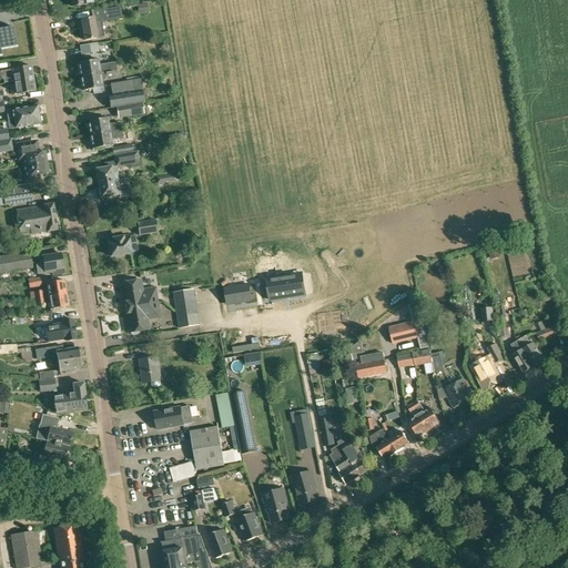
[(81,20),(84,41),(98,39),(97,38),(103,37),(101,23),(122,20),(120,7),(91,11),(92,18),(81,20)]
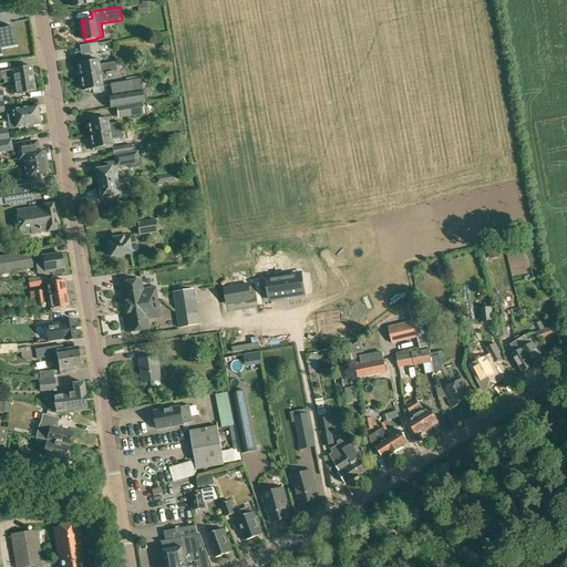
[(18,45),(14,26),(0,28),(0,54),(2,55),(1,49),(18,45)]
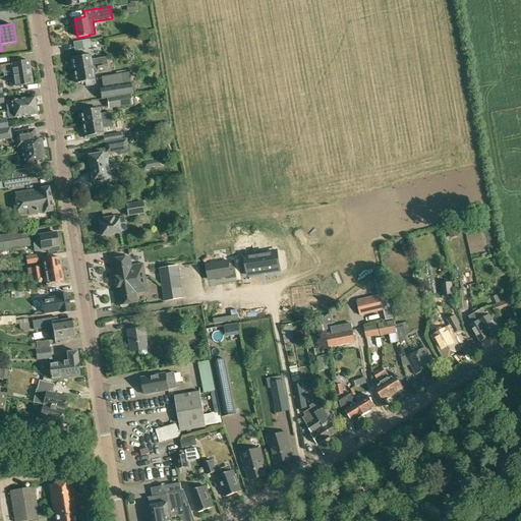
[(81,41),(83,49),(91,48),(89,40),(81,41)]
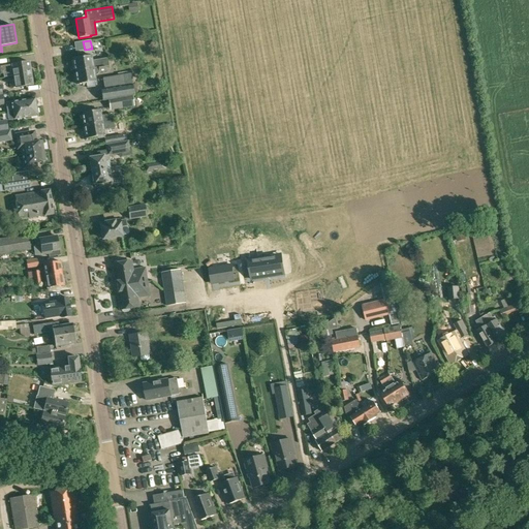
[(73,59),(75,72),(105,67),(104,67),(109,66),(107,60),(105,59),(92,61),(91,56),(90,56),(89,55),(85,56),(85,57),(73,59)]
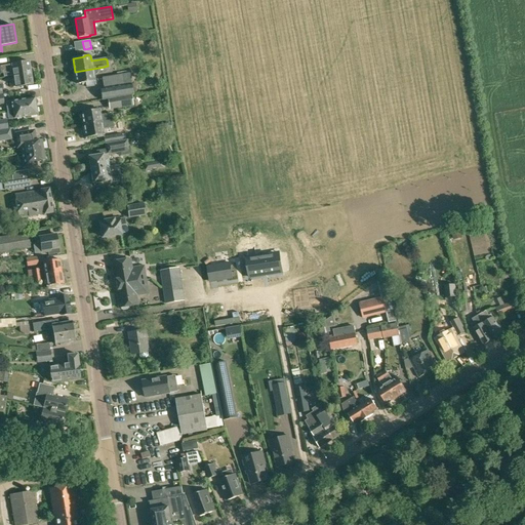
[(14,76),(31,74),(29,62),(0,66),(0,70),(1,74),(13,72),(14,76)]
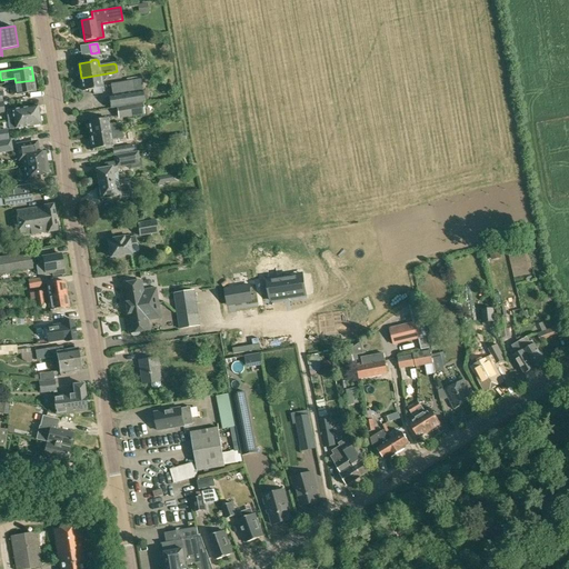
[(92,91),(92,96),(101,95),(101,89),(102,89),(101,80),(107,79),(113,78),(113,72),(81,78),(83,92),(92,91)]
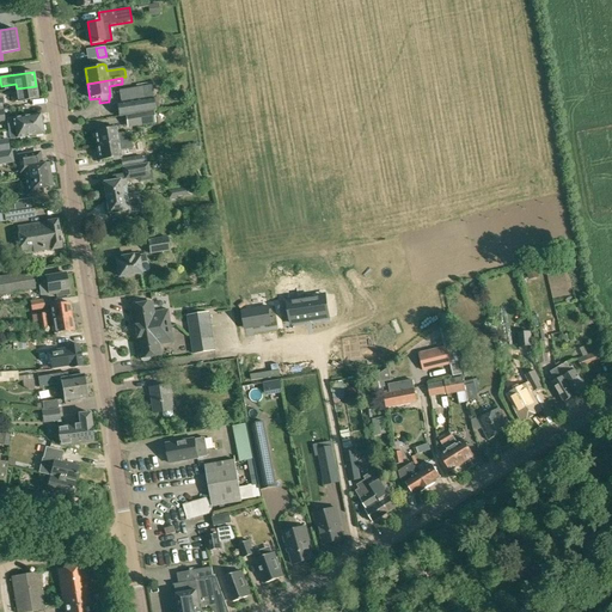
[(18,101),(19,103),(38,99),(36,86),(17,89),(17,93),(11,95),(12,102),(18,101)]
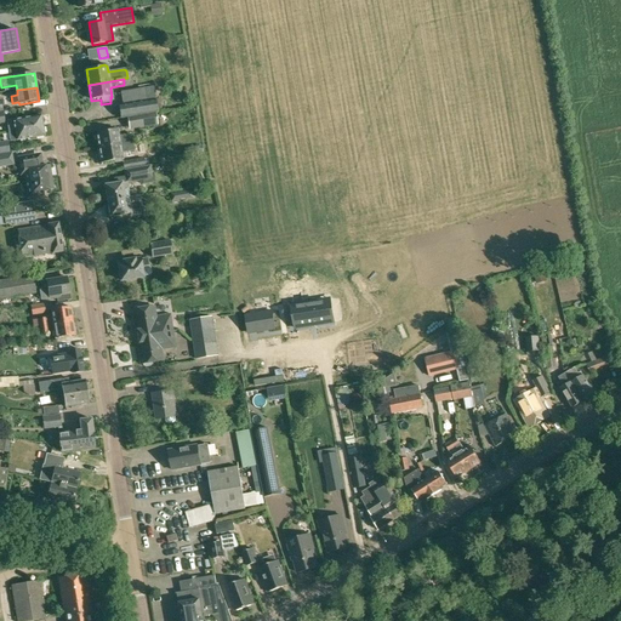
[(126,118),(155,113),(158,113),(155,100),(153,87),(120,92),(123,104),(118,104),(120,119),(126,118)]
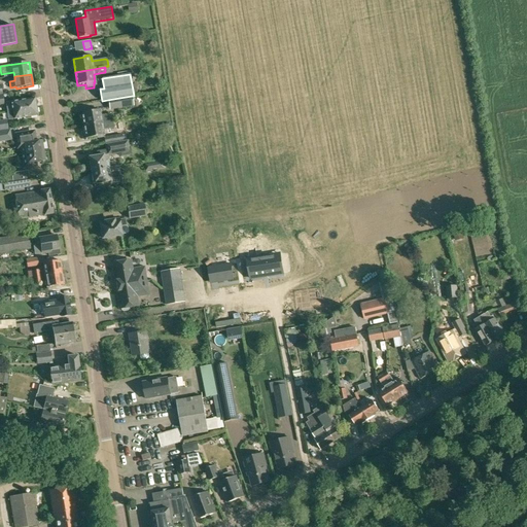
[(107,100),(109,110),(134,107),(132,96),(107,100)]
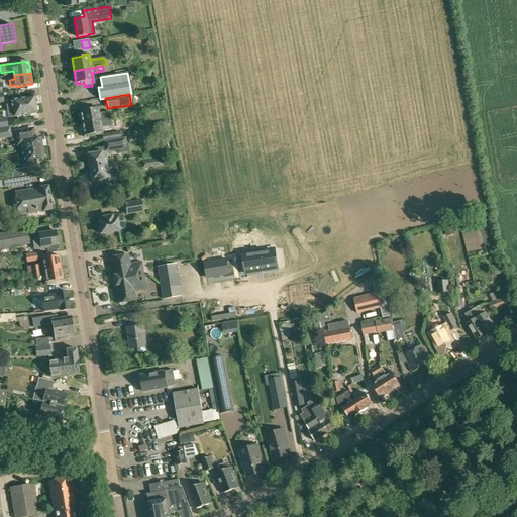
[(6,100),(7,110),(19,108),(18,107),(23,107),(23,106),(35,104),(33,96),(6,100)]
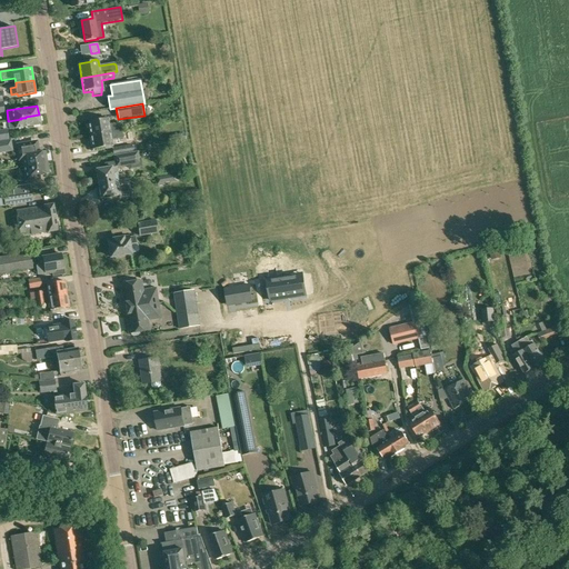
[(8,121),(9,129),(40,125),(39,115),(26,117),(26,118),(20,118),(21,119),(8,121)]
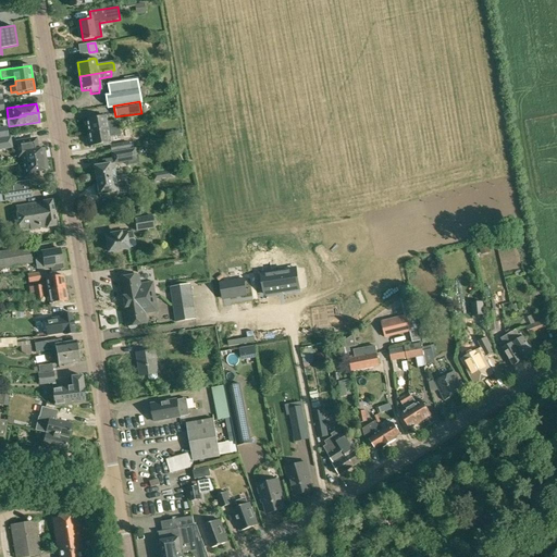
[(88,133),(120,127),(119,120),(106,122),(104,116),(103,114),(98,114),(98,119),(86,120),(88,133)]
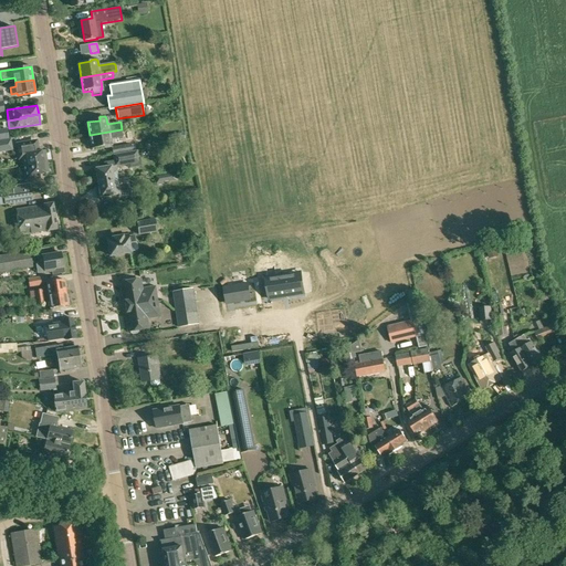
[(123,137),(122,129),(90,135),(93,148),(104,147),(105,148),(111,148),(111,145),(109,139),(123,137)]
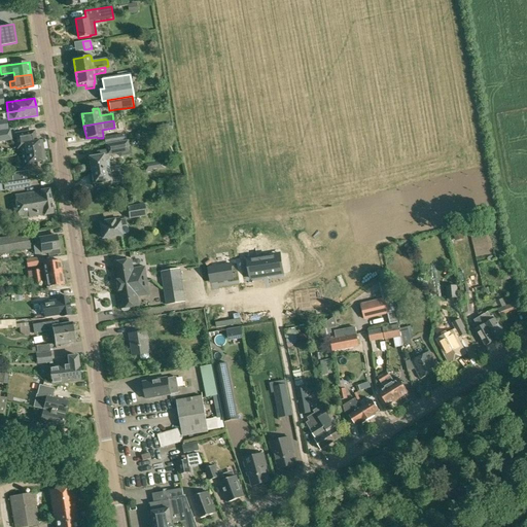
[(11,131),(0,132),(0,141),(12,140),(11,131)]
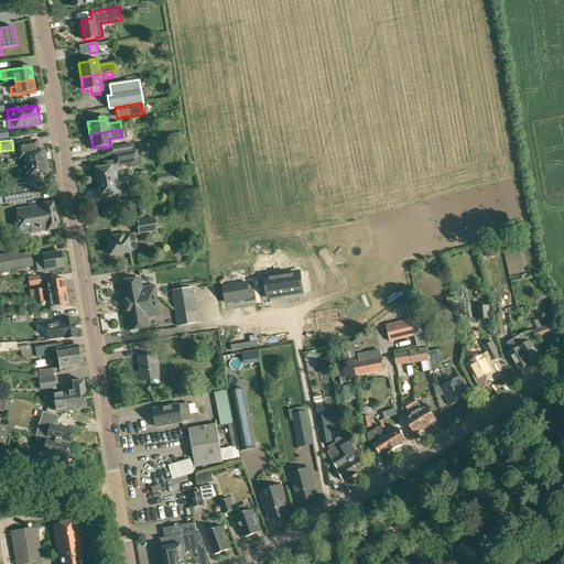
[(22,160),(23,164),(46,161),(44,150),(39,151),(38,140),(14,143),(18,161),(22,160)]
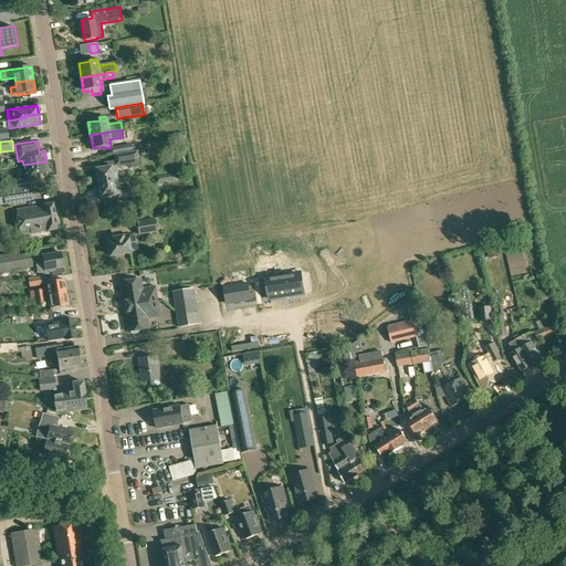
[(112,148),(113,155),(132,152),(130,145),(123,146),(112,148)]
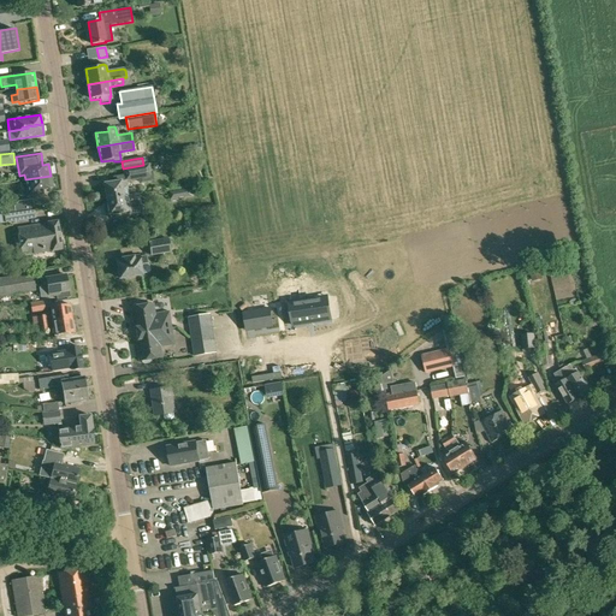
[(114,183),(105,185),(102,185),(104,191),(105,191),(107,200),(135,195),(135,189),(128,190),(126,182),(141,179),(141,183),(154,181),(153,171),(150,172),(149,164),(123,169),(123,176),(113,177),(114,183)]
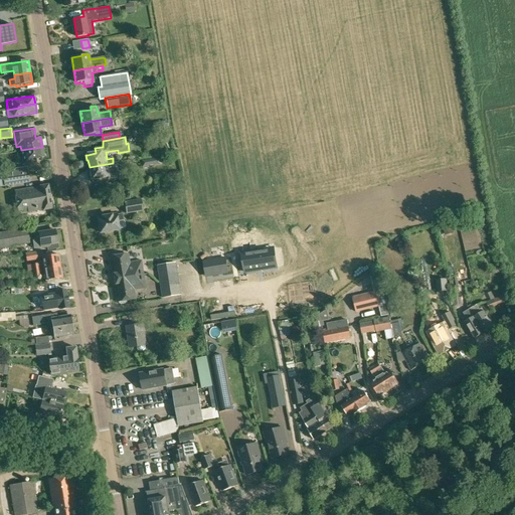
[(21,150),(23,164),(35,162),(35,159),(43,158),(42,147),(21,150)]
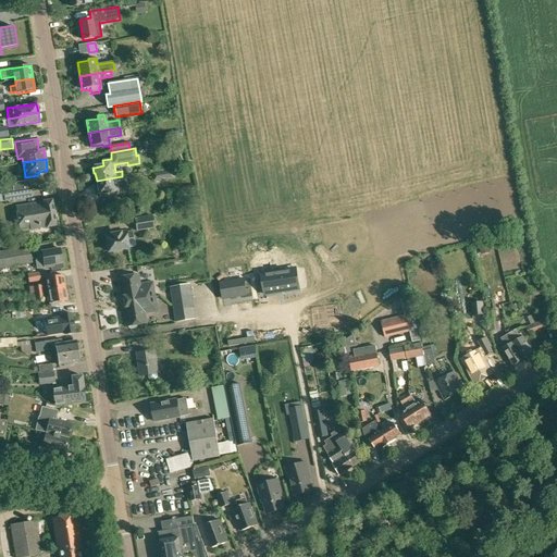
[(152,175),(155,183),(161,182),(160,180),(171,177),(170,172),(152,175)]
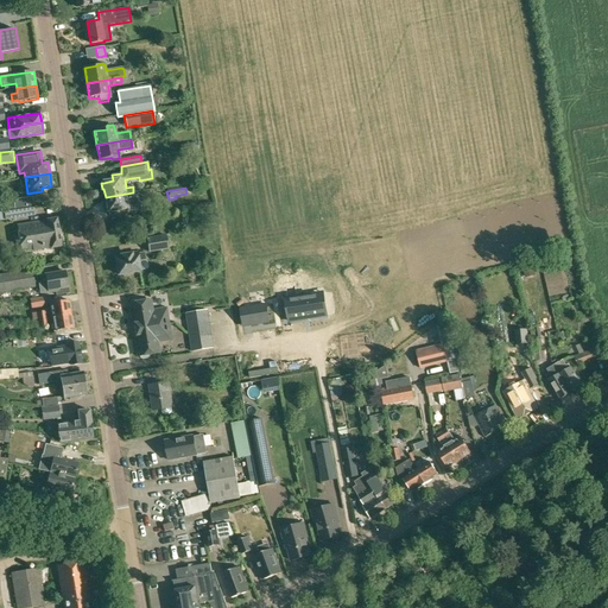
[(106,197),(108,211),(124,209),(124,208),(128,207),(127,198),(134,197),(133,192),(106,197)]
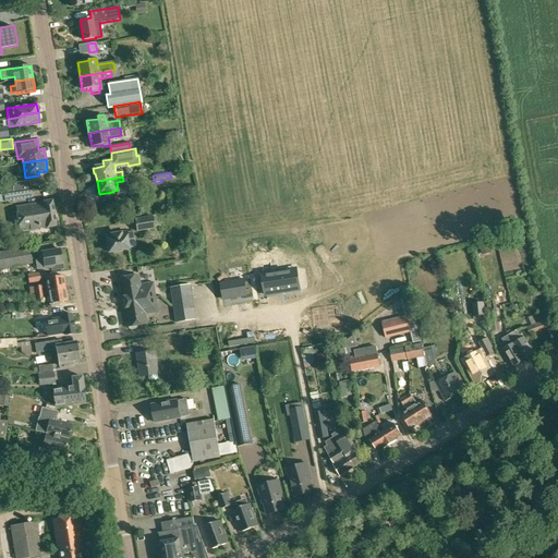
[(12,187),(13,193),(31,191),(29,181),(16,182),(12,187)]
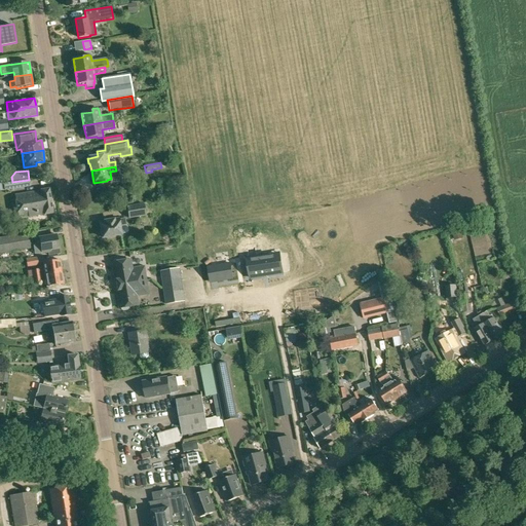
[(119,189),(121,200),(128,198),(125,187),(119,189)]
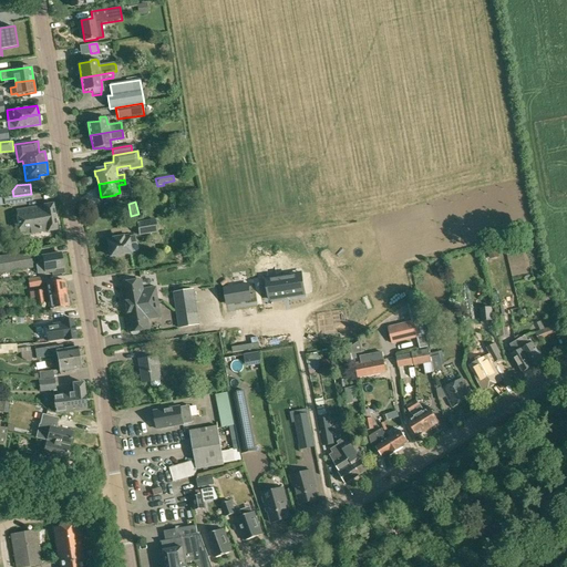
[(16,209),(20,236),(58,229),(52,203),(16,209)]
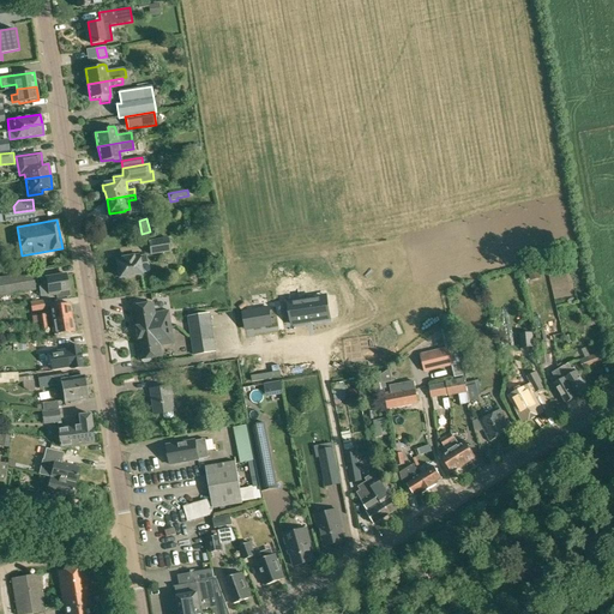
[(148,241),(150,256),(170,252),(167,238),(148,241)]
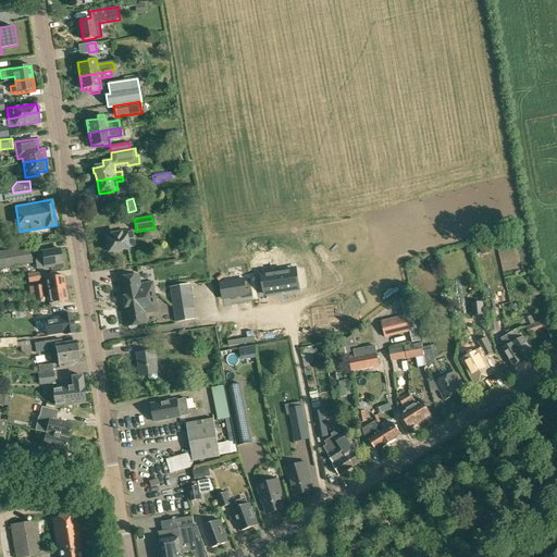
[(135,239),(133,238),(126,240),(125,235),(107,238),(109,251),(127,248),(134,247),(136,245),(135,239)]
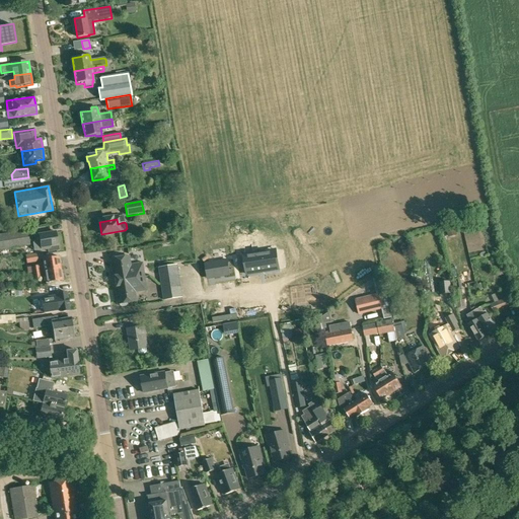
[(446,228),(448,236),(456,234),(455,226),(446,228)]
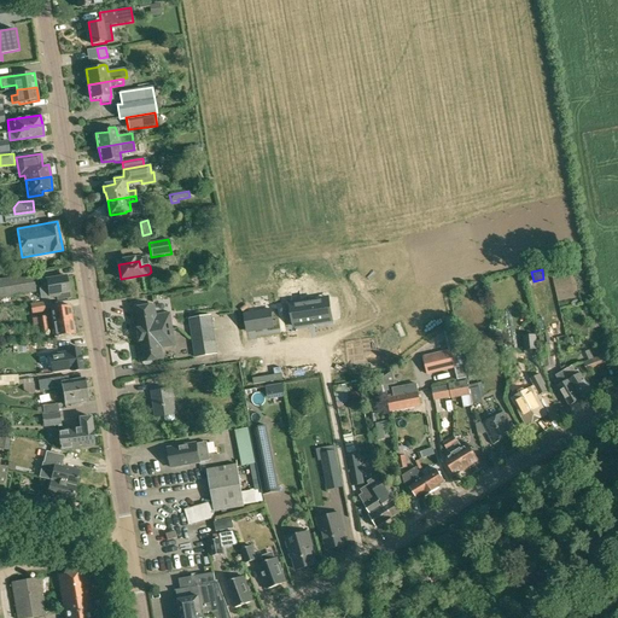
[(0,279),(0,297),(35,291),(33,275),(0,279)]
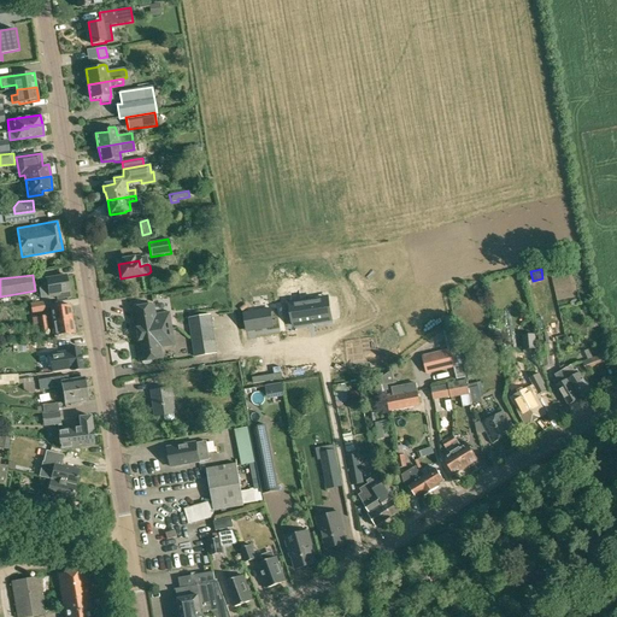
[(56,297),(57,299),(70,298),(69,293),(66,276),(46,278),(46,280),(41,281),(41,288),(39,288),(41,299),(56,297)]
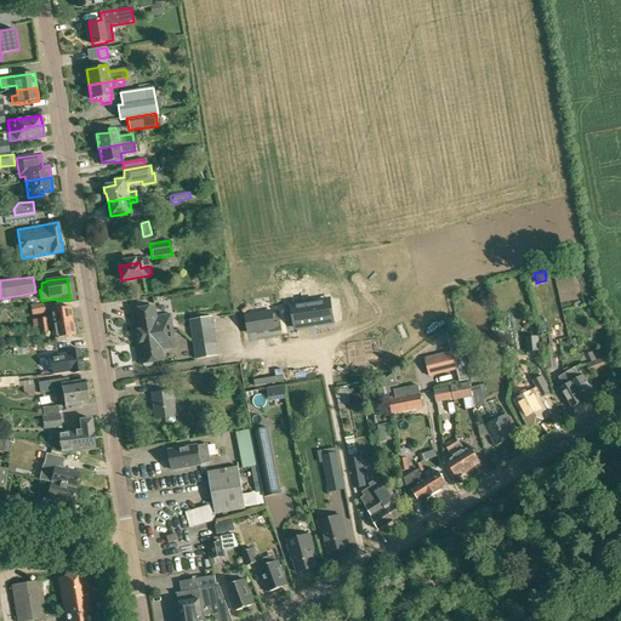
[(330,300),(296,305),(300,328),(334,322),(330,300)]
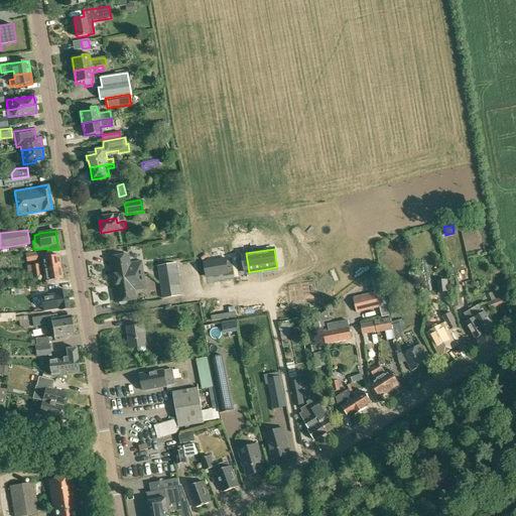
[(25,254),(26,262),(37,260),(35,253),(25,254)]
